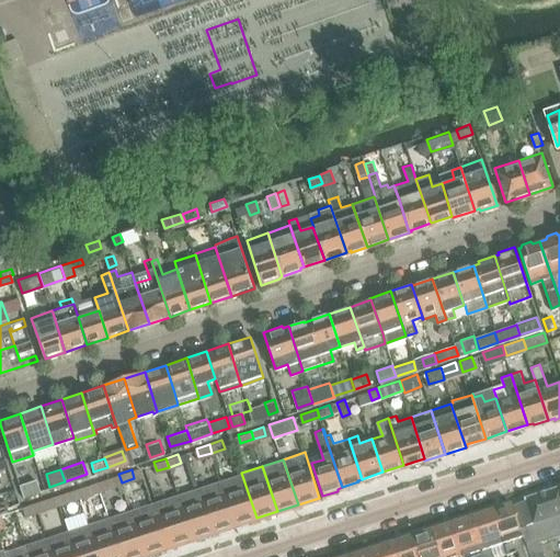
[(220,480),(235,525),(256,518),(241,473),(220,480)]
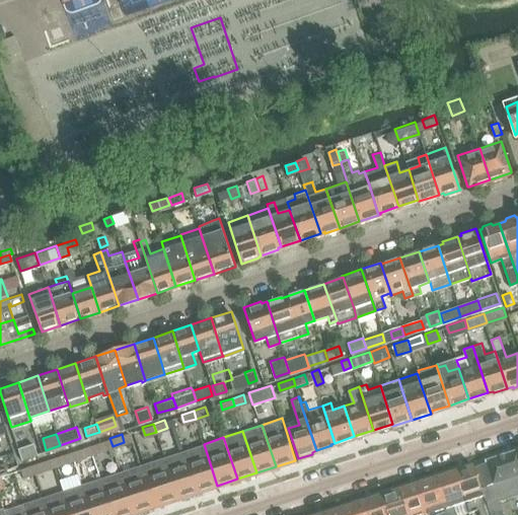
[(113,446),(109,438),(98,442),(100,450),(113,446)]
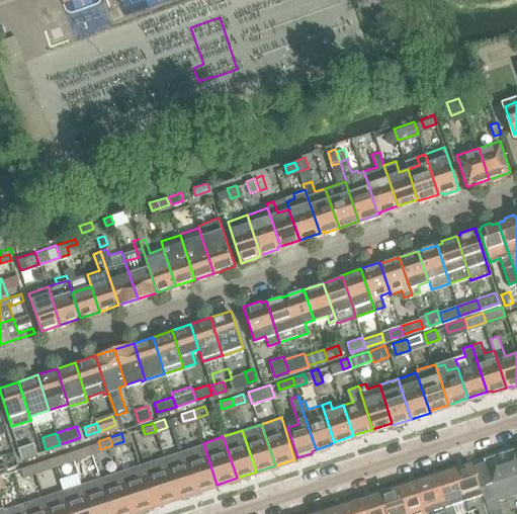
[(32,441),(18,446),(21,457),(36,451),(32,441)]
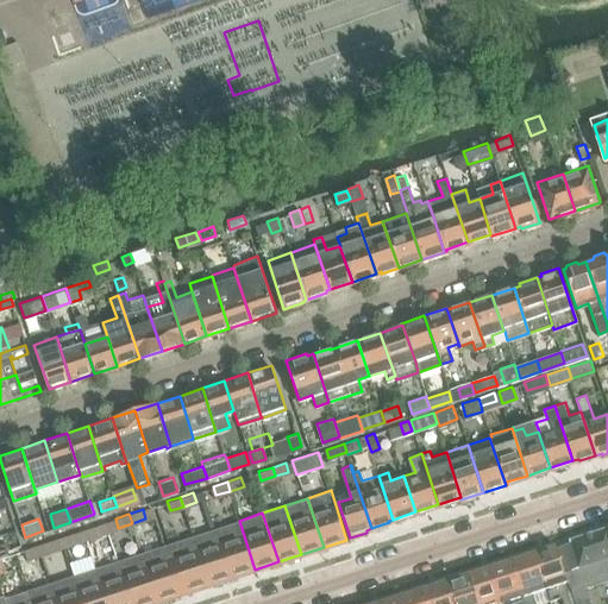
[(232,577),(255,570),(239,521),(217,528),(232,577)]
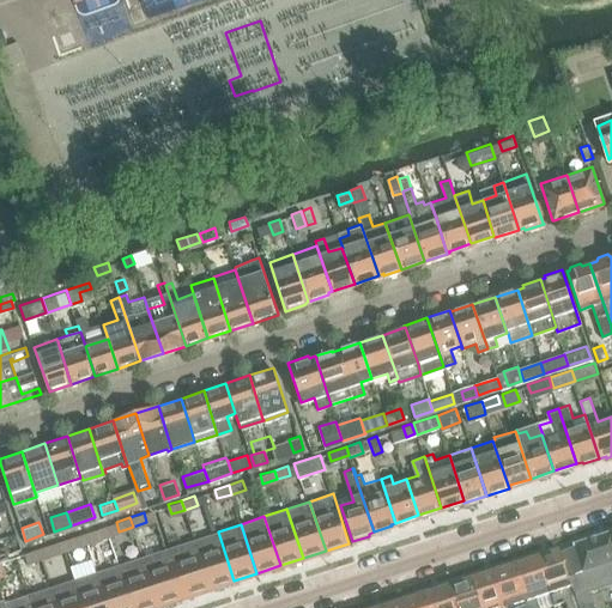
[(84,533),(88,541),(101,537),(98,528),(84,533)]
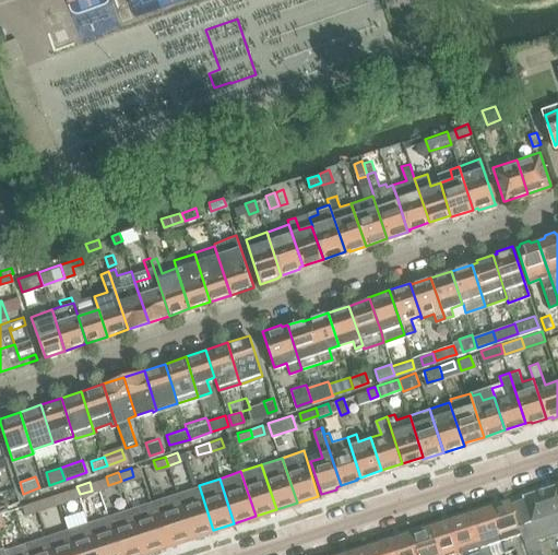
[(0,512),(1,512),(6,510),(6,509),(9,508),(7,503),(16,499),(12,485),(0,489),(0,536),(0,512)]
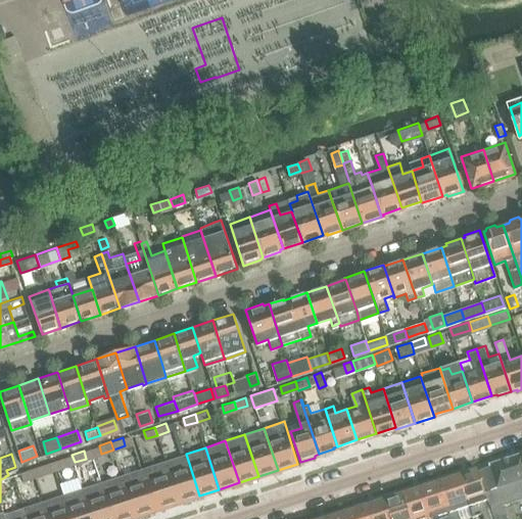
[(167,460),(180,502),(199,496),(186,454),(167,460)]
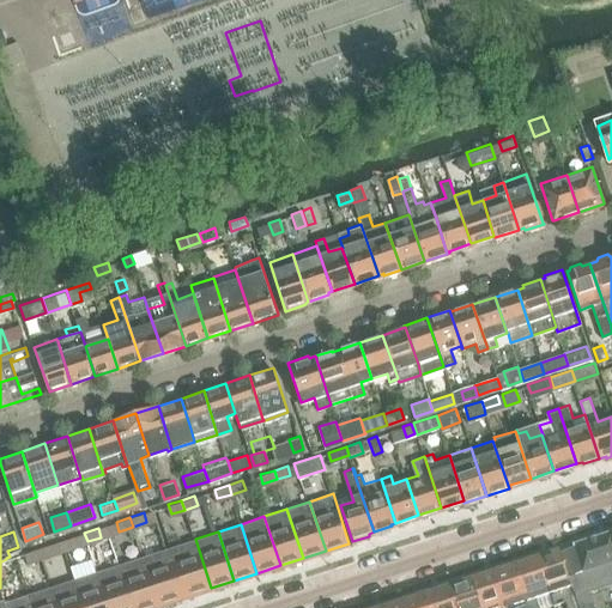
[(611,535),(611,532),(575,543),(575,545),(559,549),(575,594),(611,582),(611,535)]
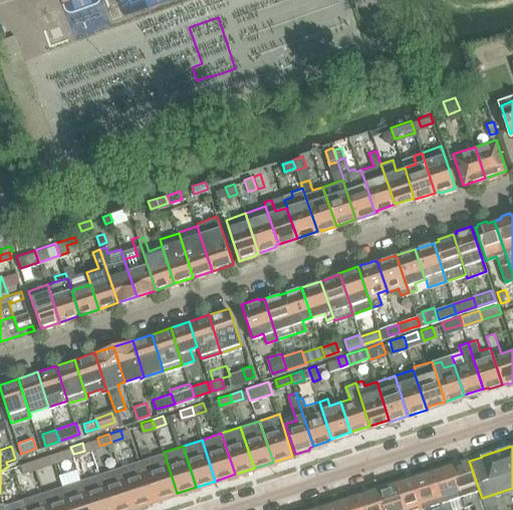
[(73,454),(70,447),(59,451),(61,458),(73,454)]
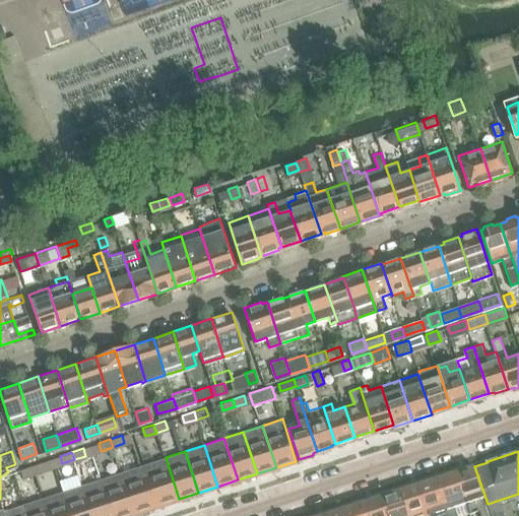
[(179,499),(166,457),(146,463),(152,485),(148,486),(154,507),(179,499)]
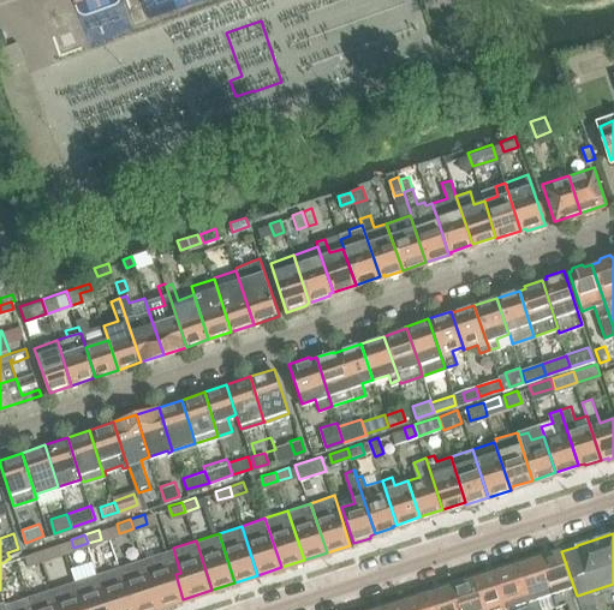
[(39,549),(42,558),(55,554),(53,544),(39,549)]
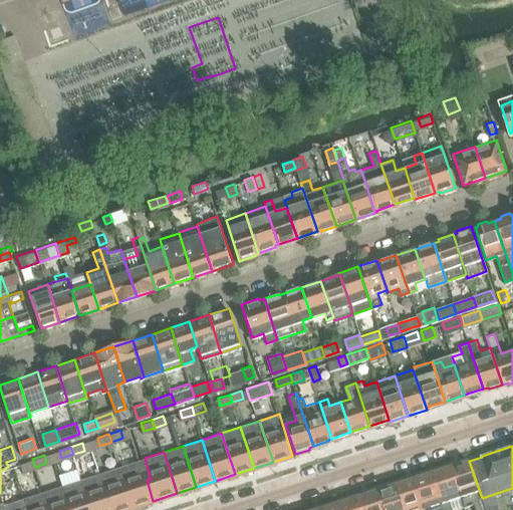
[(119,466),(134,507),(153,501),(147,480),(151,479),(145,458),(119,466)]
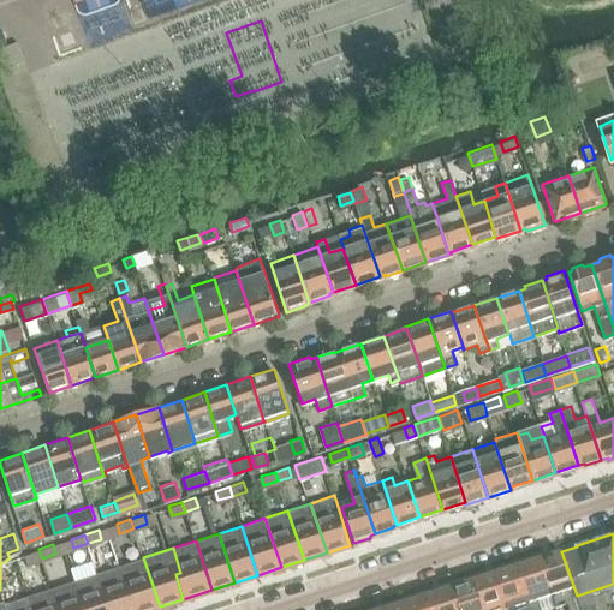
[(42,558),(39,549),(25,554),(28,563),(42,558)]
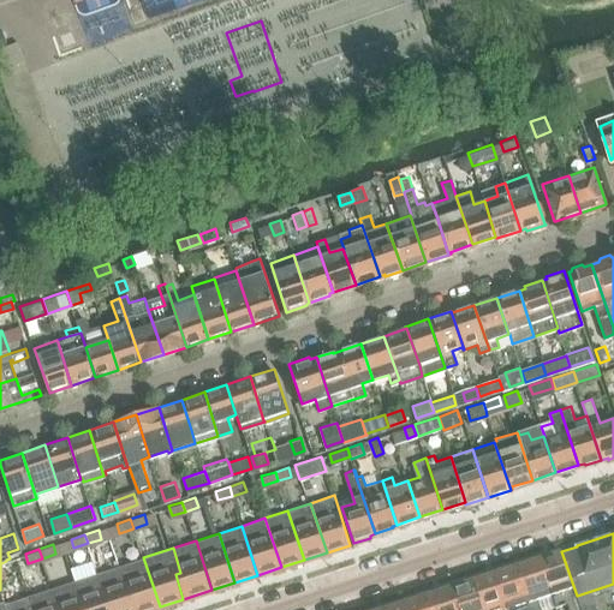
[(537,557),(550,594),(554,605),(567,602),(568,609),(580,609),(577,599),(577,596),(561,551),(561,550),(552,552),(547,552),(542,556),(537,557)]
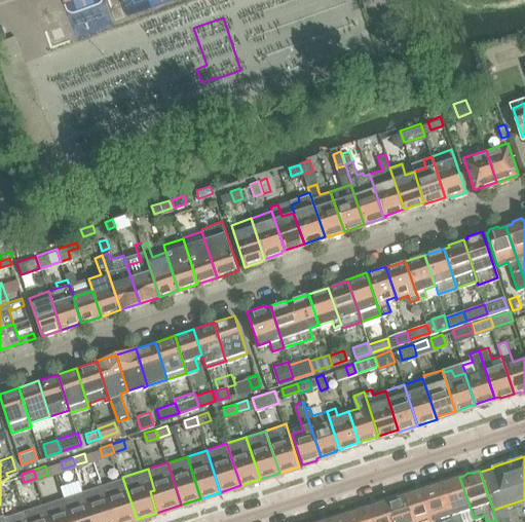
[(103,483),(115,521),(127,521),(137,519),(122,477),(103,483)]
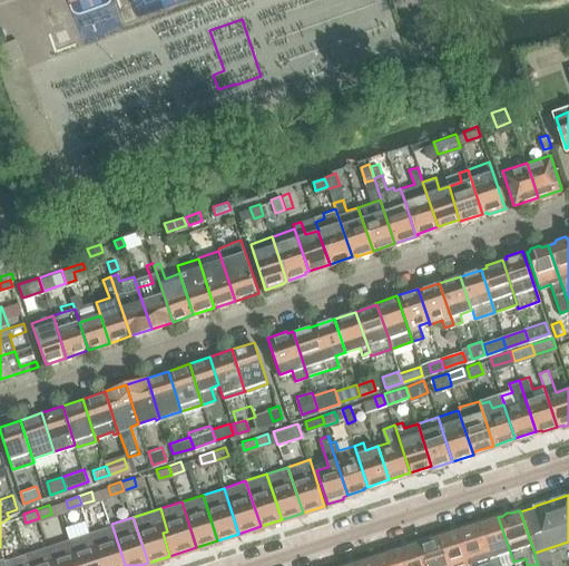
[(502,565),(499,555),(510,552),(498,517),(497,518),(492,517),(489,520),(478,524),(492,565),(502,565)]
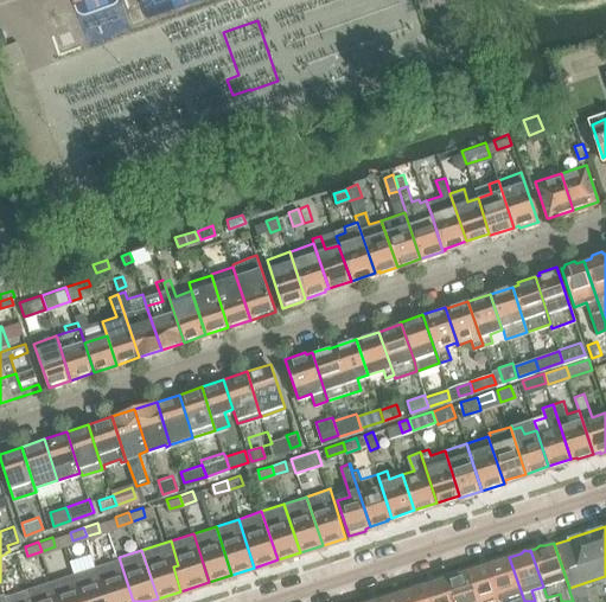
[(108,601),(133,601),(119,557),(96,565),(108,601)]
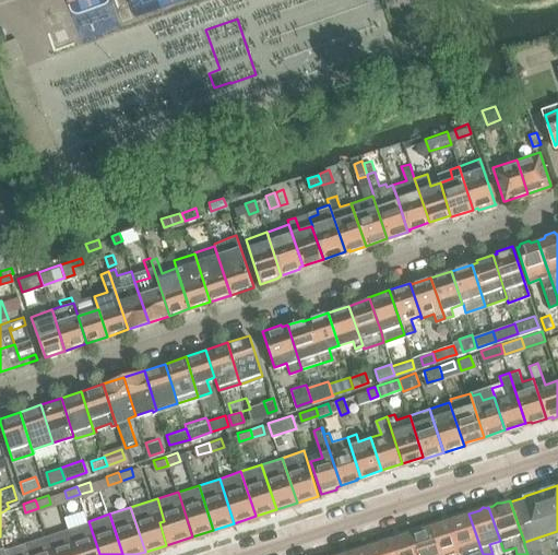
[(449,520),(461,553),(473,550),(474,554),(483,554),(469,514),(462,516),(458,515),(454,519),(449,520)]
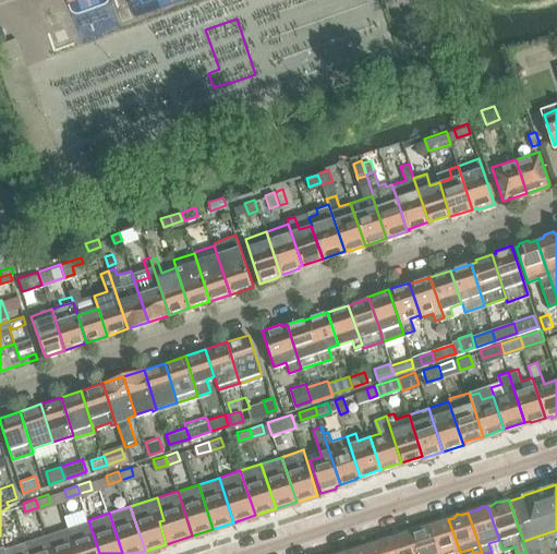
[(453,553),(460,552),(448,519),(447,520),(443,519),(439,522),(428,526),(437,553),(453,553)]
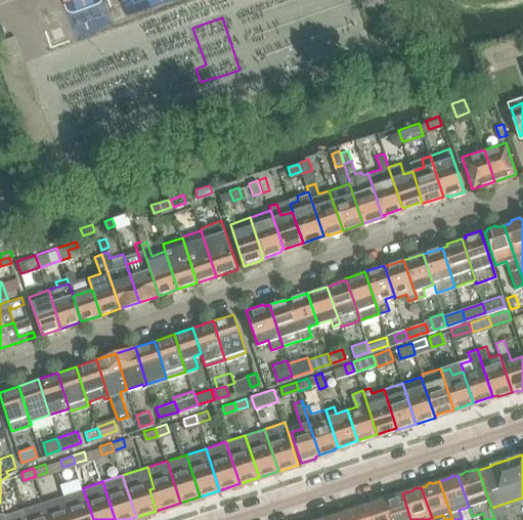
[(72,519),(93,519),(83,488),(63,494),(72,519)]
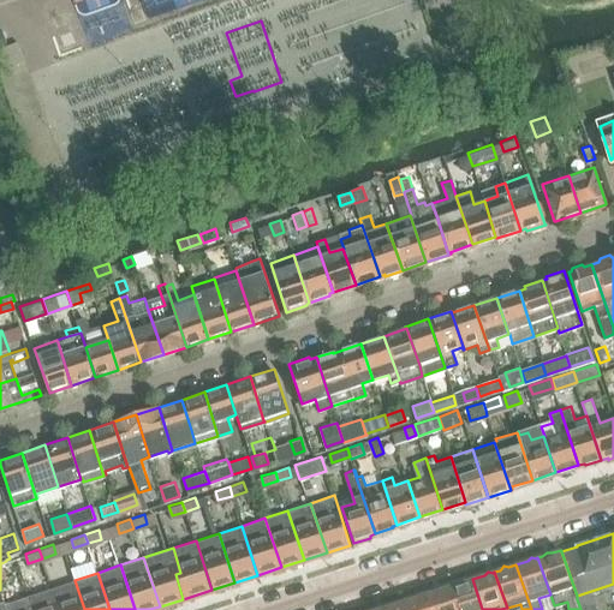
[(451,586),(459,609),(482,609),(472,579),(465,581),(460,580),(455,585),(451,586)]
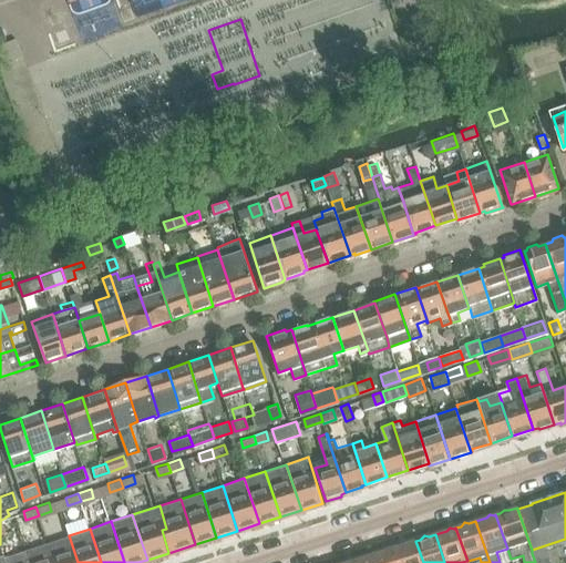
[(48,542),(54,562),(78,562),(69,535),(48,542)]
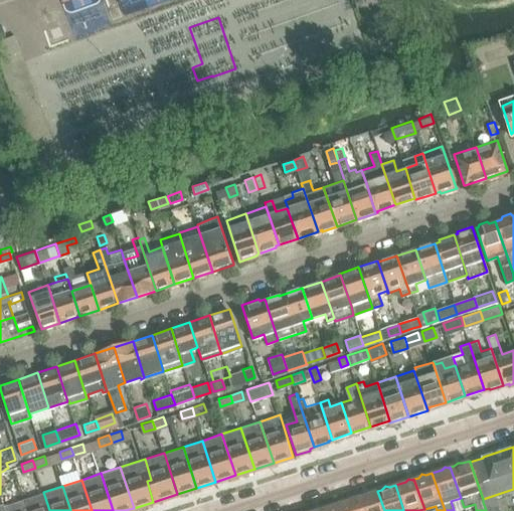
[(384,510),(377,491),(376,491),(371,491),(367,493),(364,495),(355,498),(359,510),(384,510)]
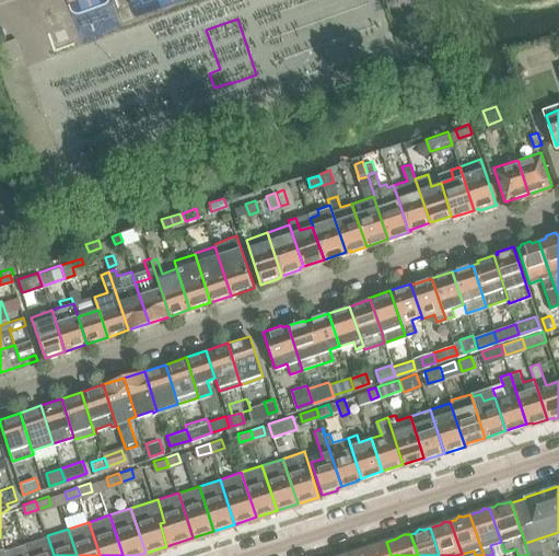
[(31,555),(54,555),(47,535),(26,542),(31,555)]
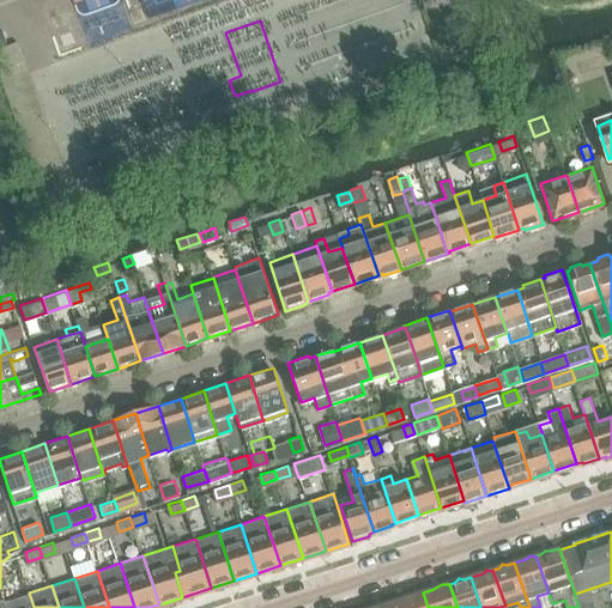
[(5,601),(6,607),(34,607),(29,593),(5,601)]
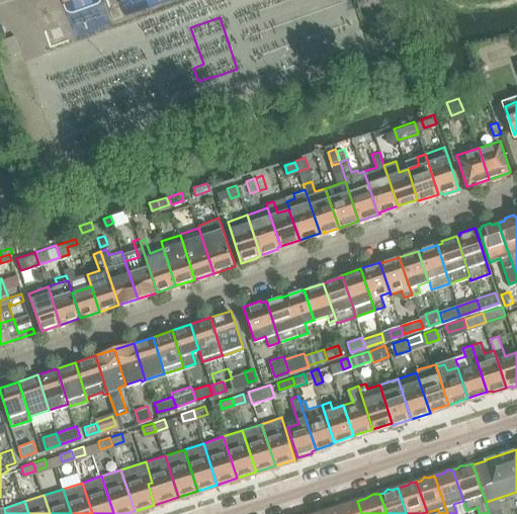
[(361,513),(357,501),(350,503),(346,503),(341,506),(339,507),(341,513),(361,513)]
